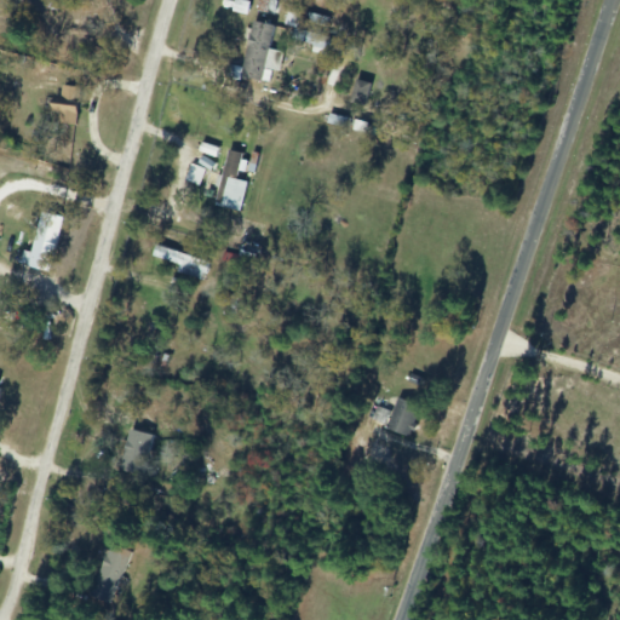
[(57,0),(46,0),(45,7),(56,10),(57,0)]
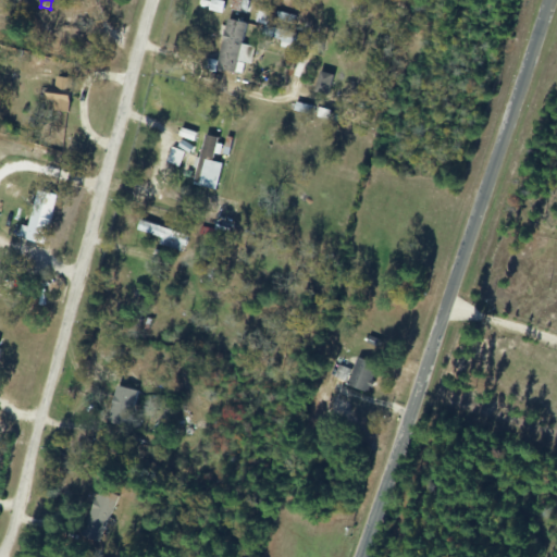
[(226,19),(217,70),(234,73),(236,61),(250,63),(252,47),(242,45),(246,23),(226,19)]
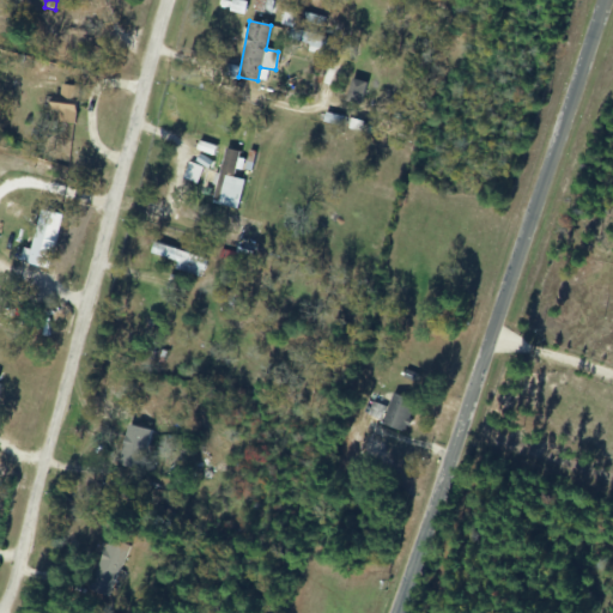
[(53,110),(58,113),(56,122),(72,126),(80,87),(58,83),(53,110)]
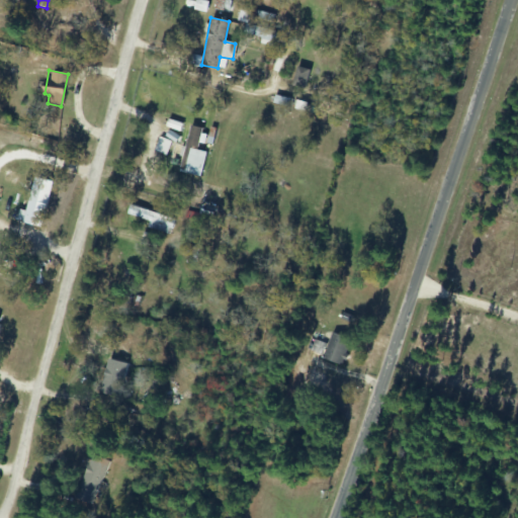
[(181,169),(199,172),(202,152),(196,151),(200,126),(188,124),(181,169)]
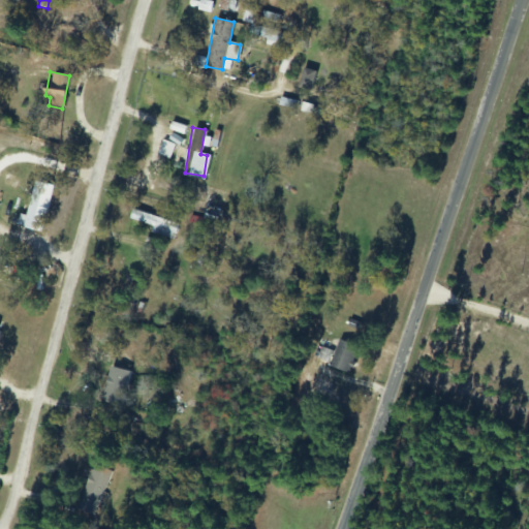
[(43,231),(51,184),(32,181),(25,228),(43,231)]
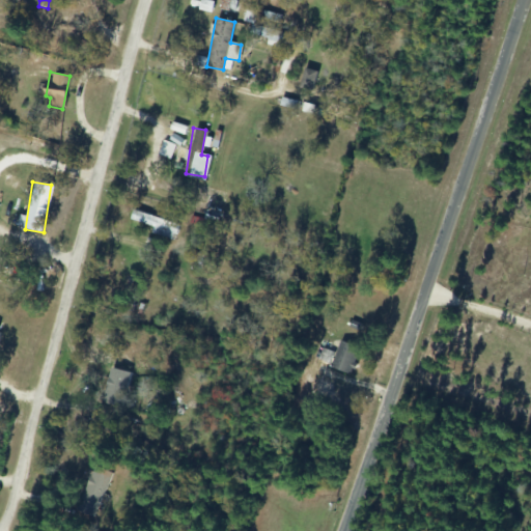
[(177,227),(136,208),(131,220),(172,240),(177,227)]
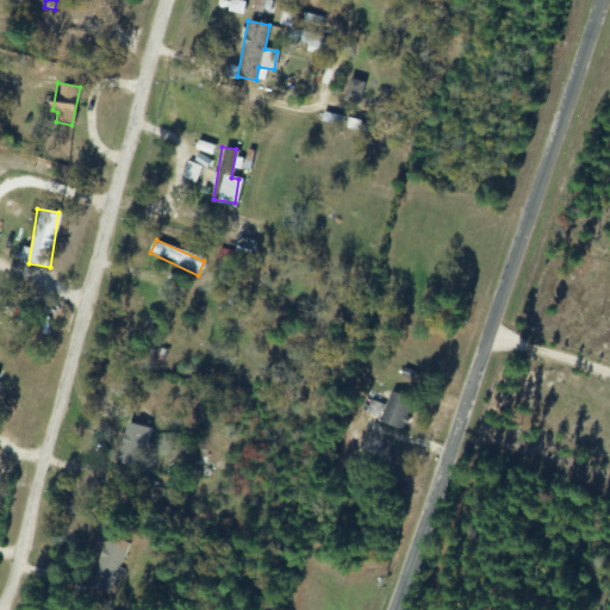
[(178,352),(181,330),(172,328),(168,349),(178,352)]
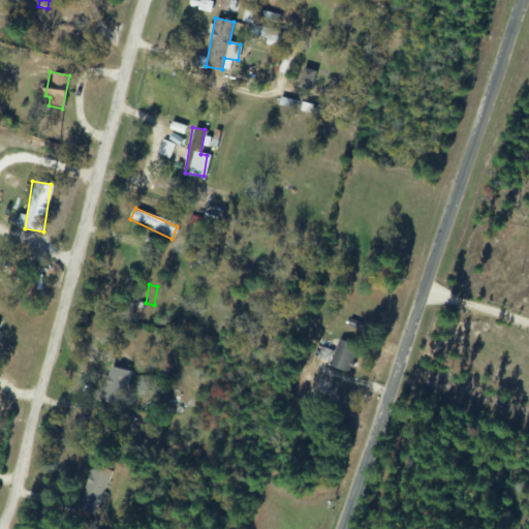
[(334,353),(332,352),(327,364),(347,373),(359,348),(340,339),(334,353)]
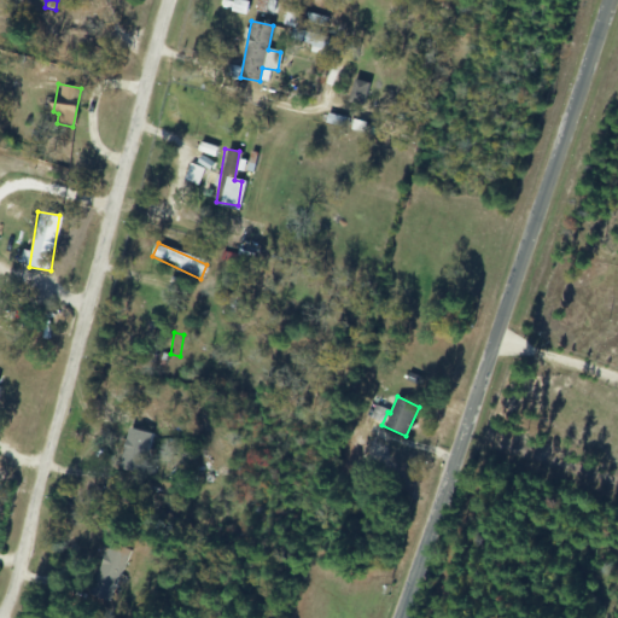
[(151,444),(135,437),(123,462),(139,471),(151,444)]
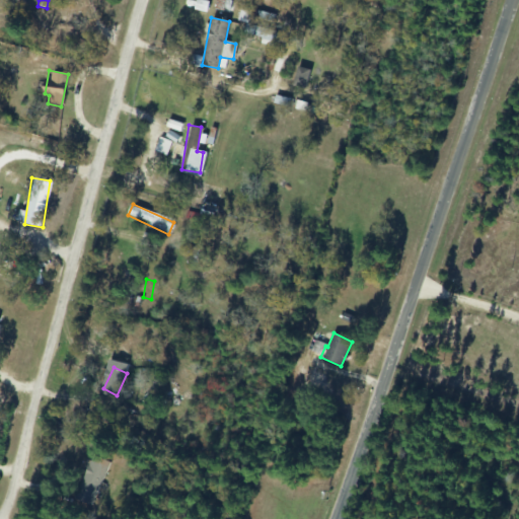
[(109,462),(93,455),(74,499),(90,506),(109,462)]
